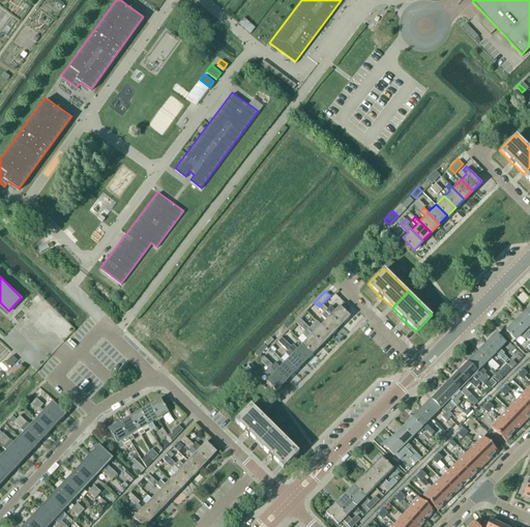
[(327,308),(327,306),(323,302),(319,306),(323,311),(321,314),(326,318),(321,322),(332,332),(341,324),(325,310),(327,308)]
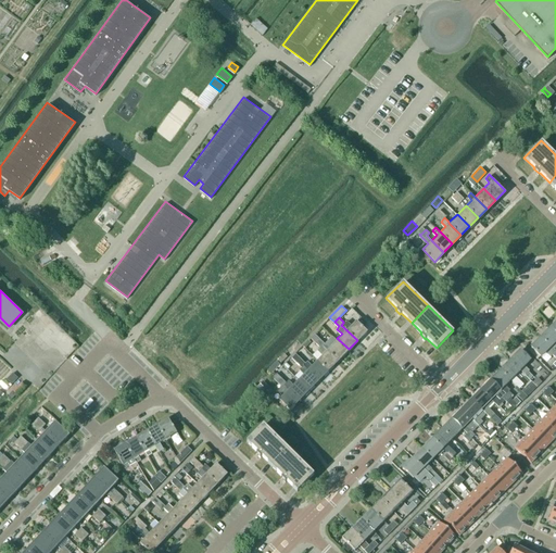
[(341,325),(357,340),(367,330),(356,319),(352,324),(346,318),(343,322),(343,323),(341,325)]
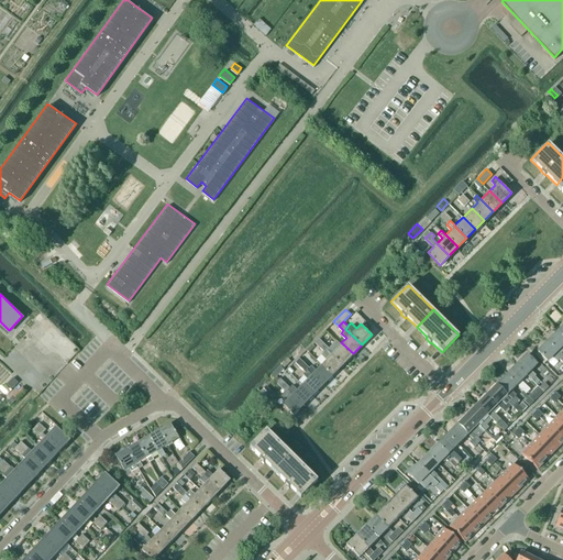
[(562,343),(562,344),(562,343),(562,335),(558,329),(548,339),(562,354),(562,343)]
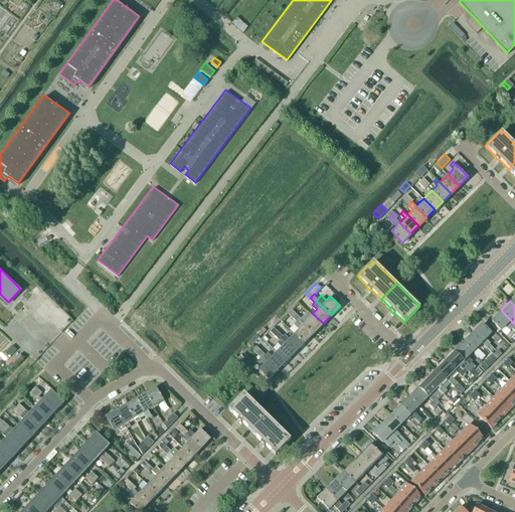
[(293,316),(296,313),(292,308),(288,312),(293,316)]
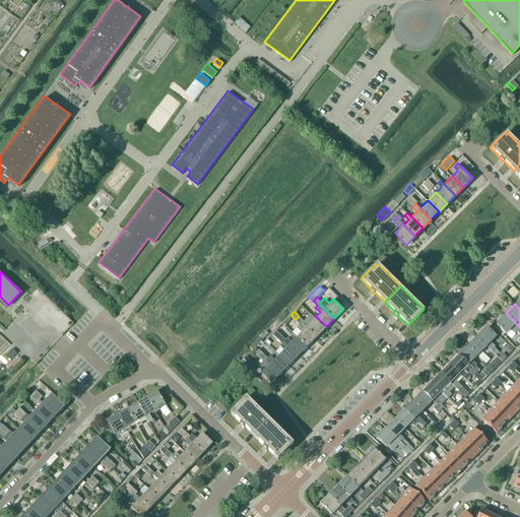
[(519,340),(519,327),(506,313),(497,322),(497,323),(495,325),(501,332),(503,329),(506,331),(511,327),(515,331),(517,330),(519,333),(519,336),(518,339),(519,340)]
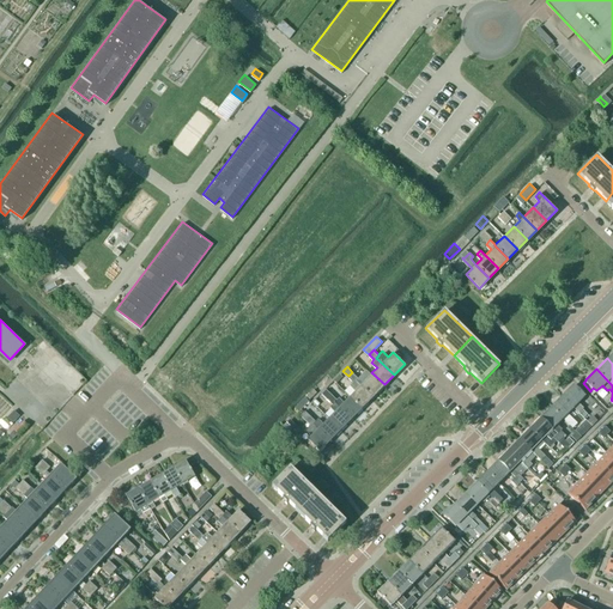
[(374,395),(360,384),(356,379),(358,377),(352,372),(349,376),(352,381),(350,384),(354,390),(351,395),(363,406),(374,395)]
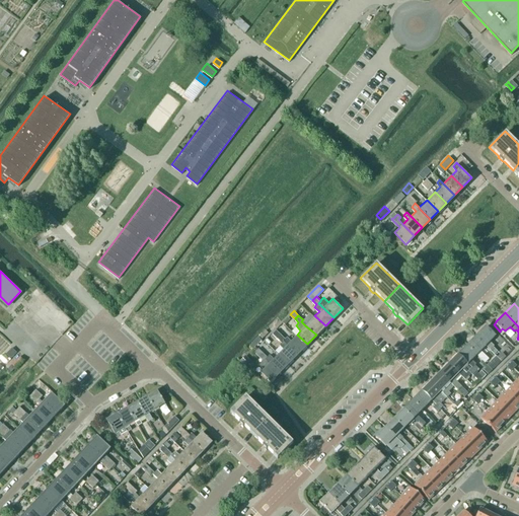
[(316,335),(325,325),(314,315),(305,325),(316,335)]
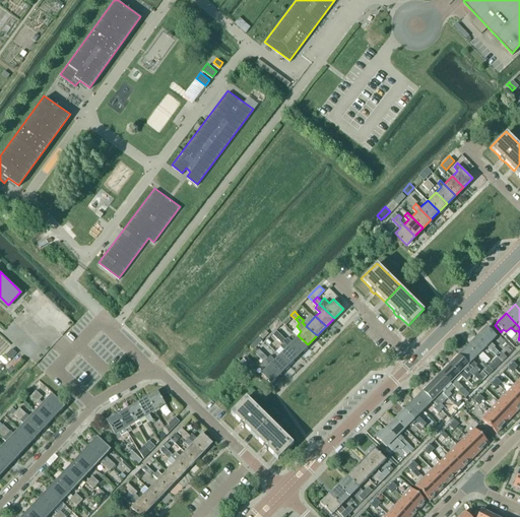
[(486,344),(495,353),(499,349),(494,345),(495,344),(491,340),(496,334),(486,325),(477,335),(486,344)]
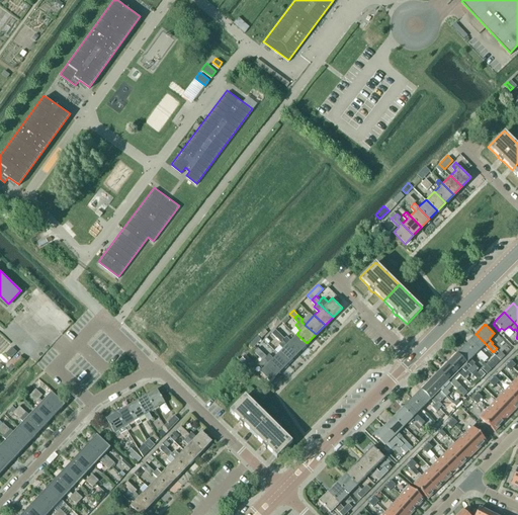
[(261,336),(267,330),(264,328),(259,333),(261,336)]
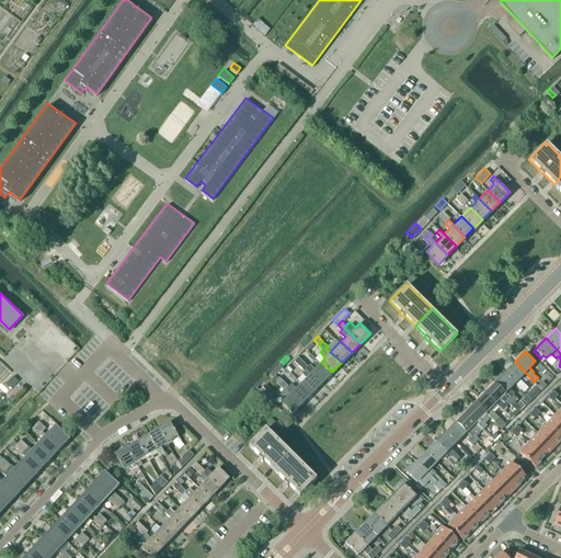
[(299,365),(304,361),(298,355),(294,360),(299,365)]
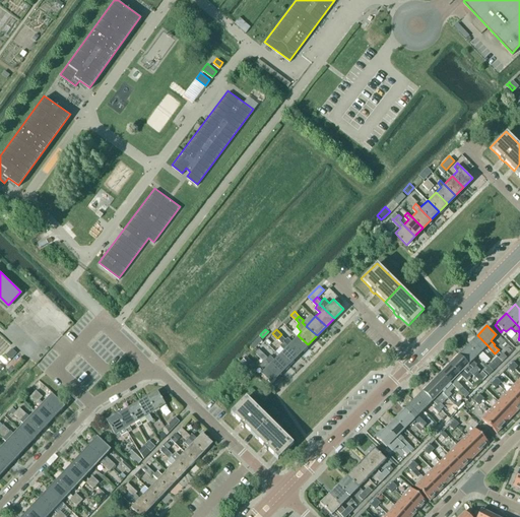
[(285,338),(285,337),(281,334),(277,338),(281,342),(279,344),(284,348),(279,353),(289,363),(299,354),(283,339),(285,338)]
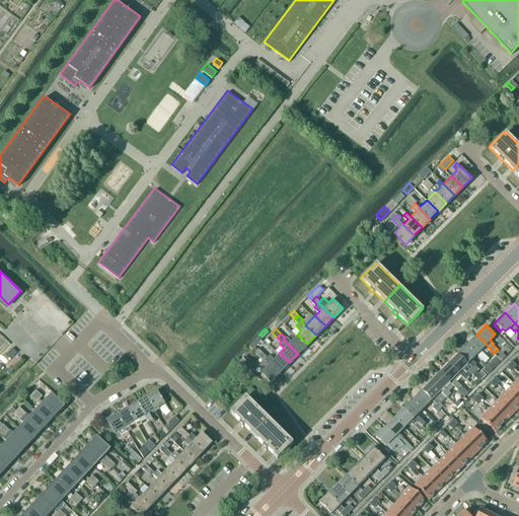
[(255,345),(262,339),(258,335),(252,341),(255,345)]
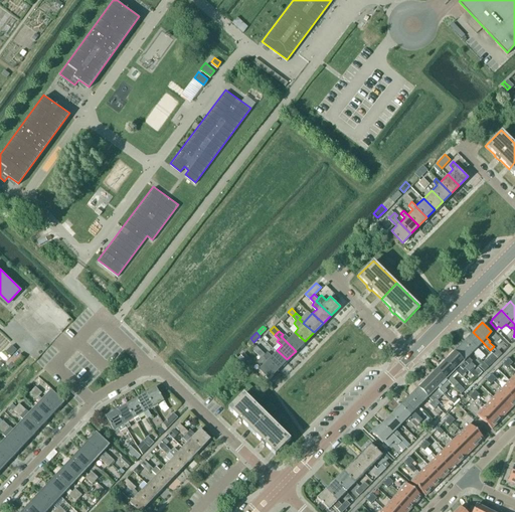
[(296,351),(305,341),(295,332),(289,337),(285,332),(283,334),(283,335),(281,336),(296,351)]
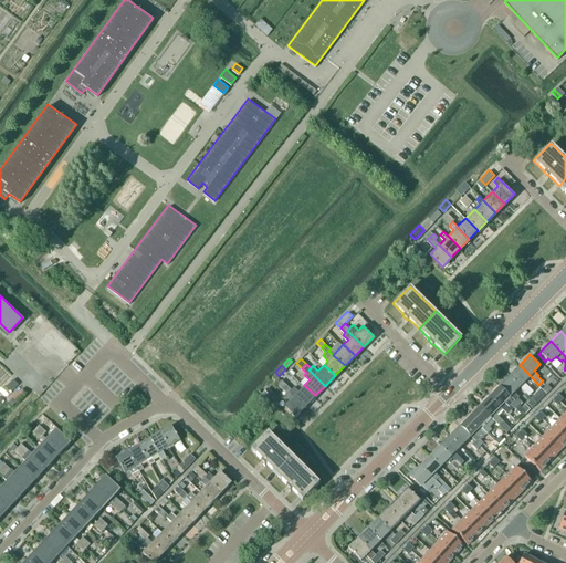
[(524,381),(530,375),(520,365),(510,375),(520,385),(528,394),(533,389),(524,381)]
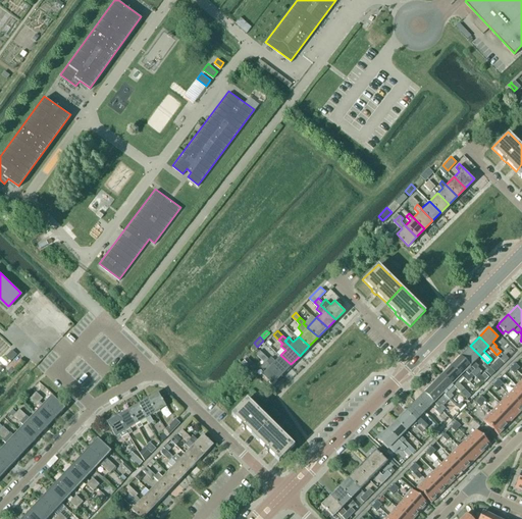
[(470,364),(470,363),(479,355),(470,346),(461,355),(470,364)]
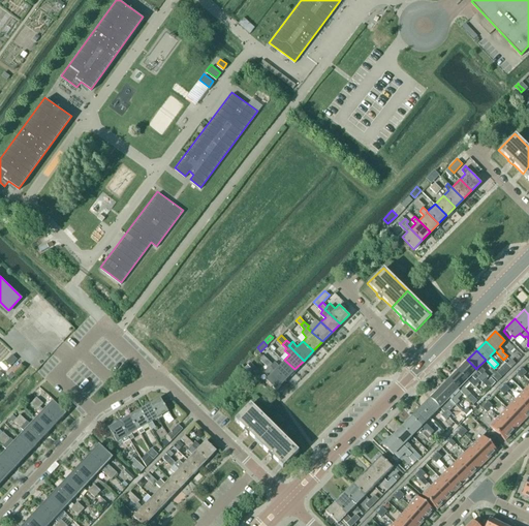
[(263,362),(268,359),(262,353),(259,358),(263,362)]
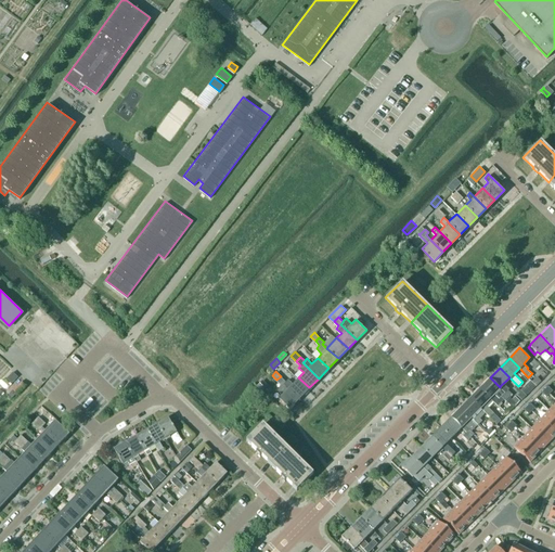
[(536,385),(541,380),(537,374),(531,380),(536,385)]
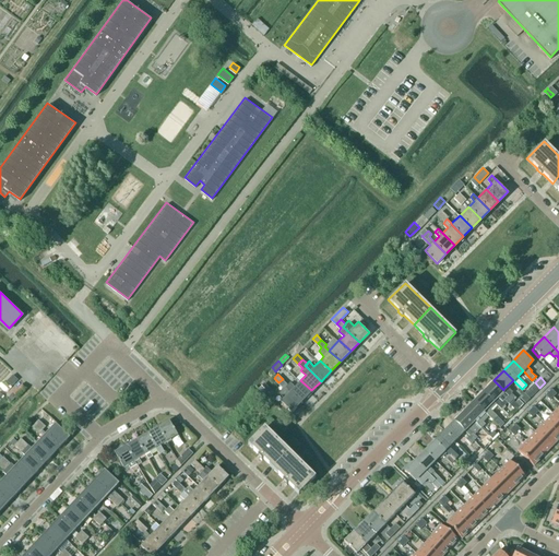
[(287,383),(287,382),(283,379),(278,382),(283,387),(281,390),(280,393),(283,397),(281,400),(292,411),(301,401),(286,385),(287,383)]
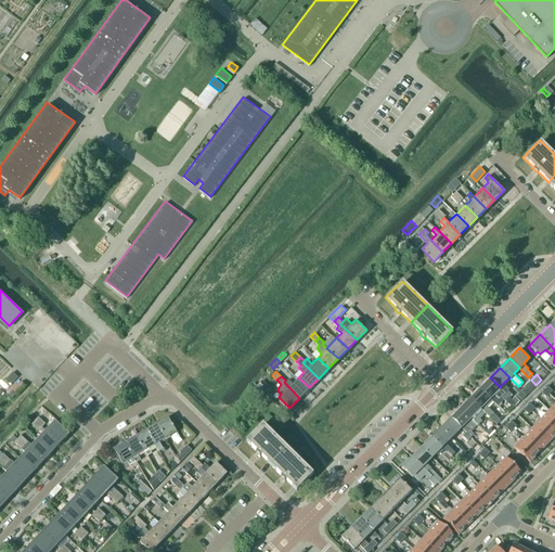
[(299,398),(309,387),(298,377),(293,383),(287,377),(285,380),(285,381),(284,382),(299,398)]
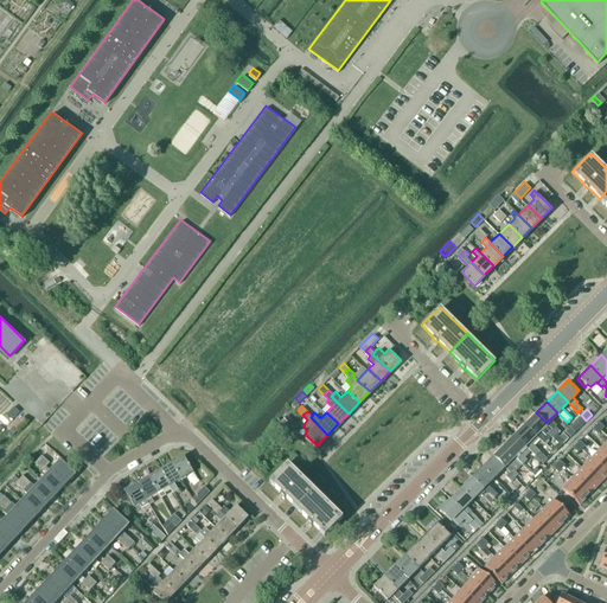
[(543,442),(549,436),(545,434),(548,431),(553,437),(554,436),(561,443),(564,440),(560,434),(557,432),(557,434),(551,428),(547,422),(547,423),(536,412),(525,422),(538,436),(543,442)]
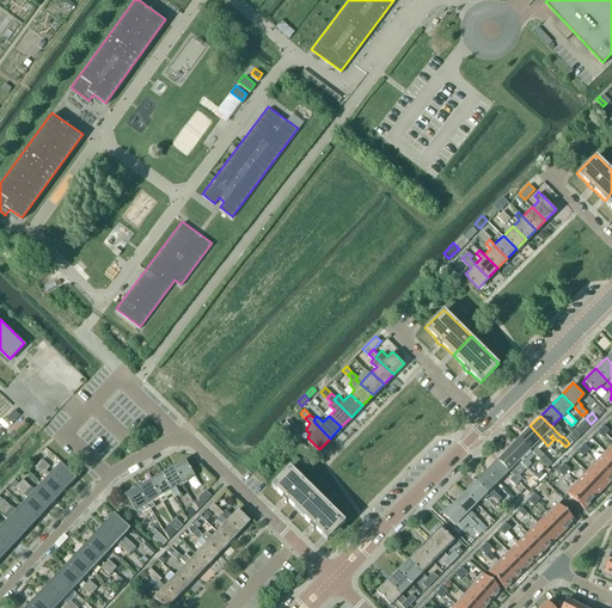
[(288,425),(287,427),(287,428),(293,434),(293,433),(294,431),(300,427),(294,421),(288,425)]
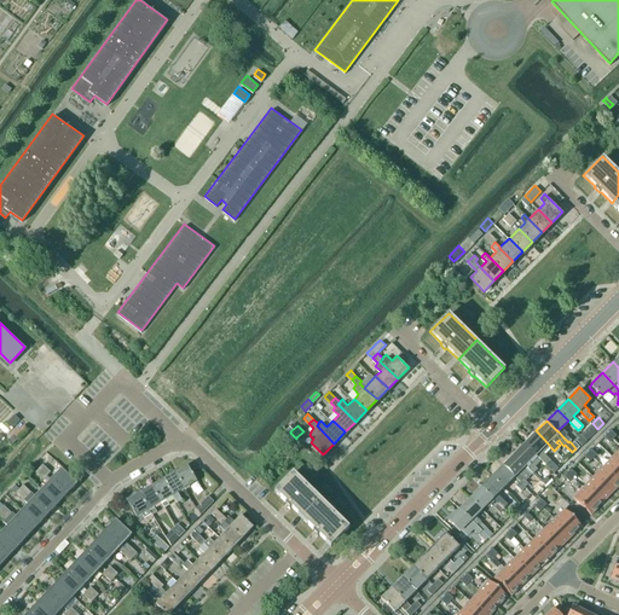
[(543,452),(549,445),(536,430),(525,441),(541,458),(542,458),(547,463),(550,459),(543,452)]
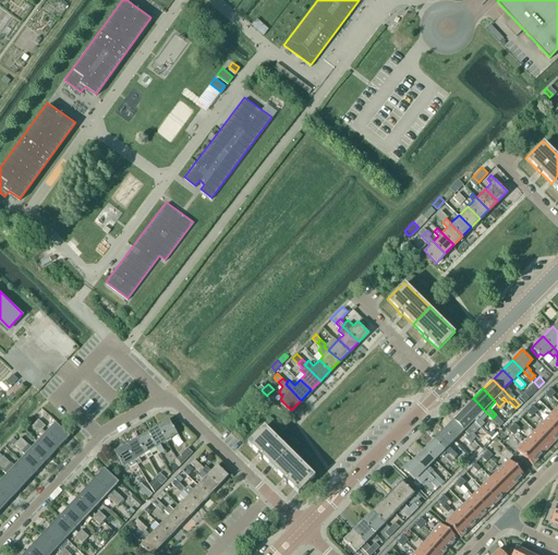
[(482,419),(487,413),(473,398),(463,409),(473,419),(481,426),(484,422),(482,419)]
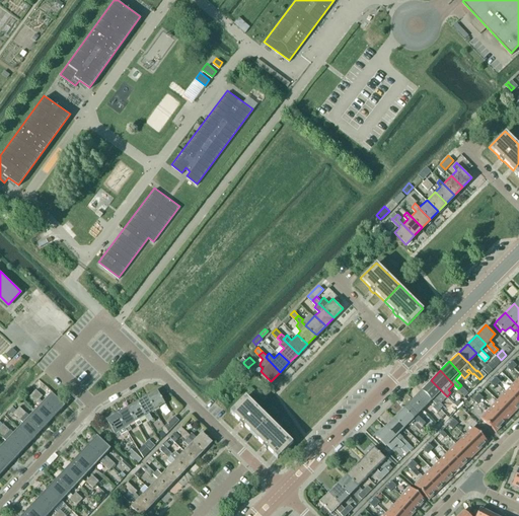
[(434,394),(440,389),(431,380),(422,389),(431,398),(435,402),(440,408),(443,404),(439,399),(434,394)]
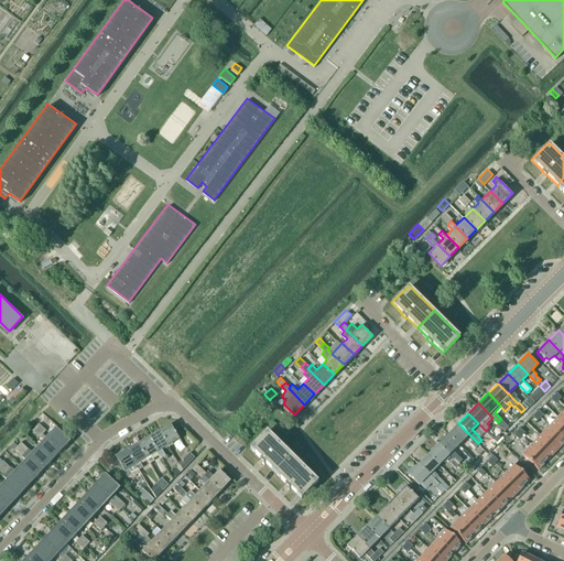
[(549,424),(563,438),(563,421),(557,416),(549,424)]
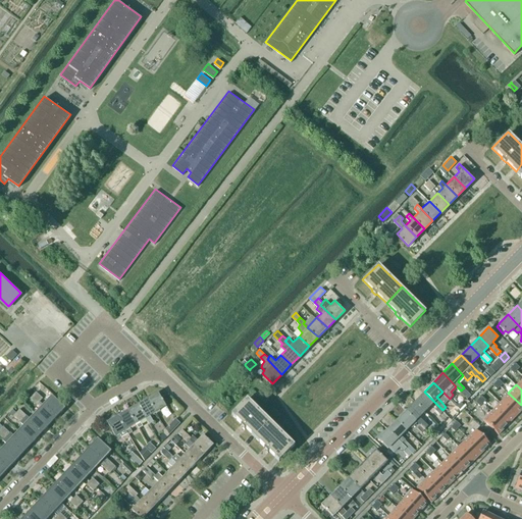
[(33,394),(40,400),(43,397),(36,391),(33,394)]
